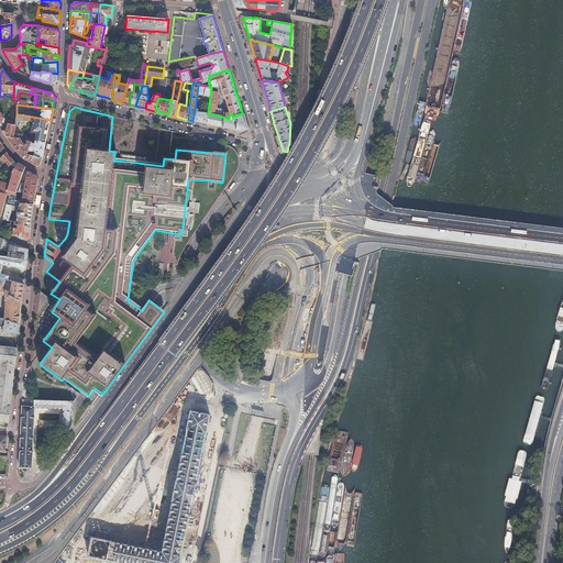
[(195,109),(192,121),(197,121),(200,122),(202,110),(195,109)]
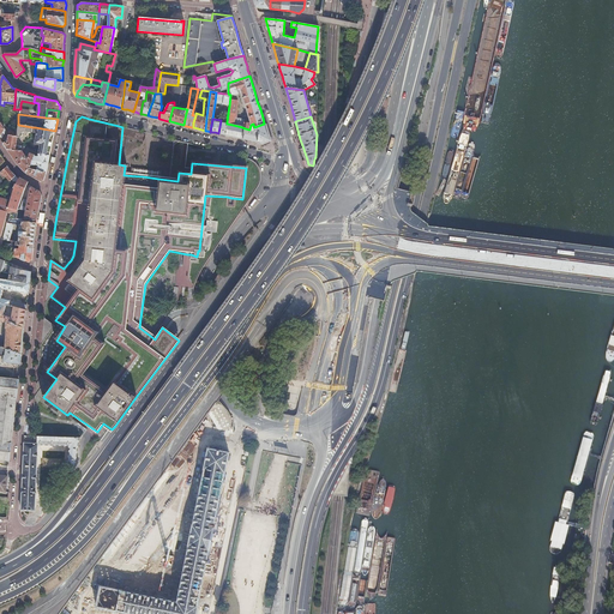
[(268,122),(264,124),(254,127),(253,124),(251,125),(250,130),(254,131),(259,132),(258,143),(259,143),(262,143),(272,139),(271,132),(268,122)]
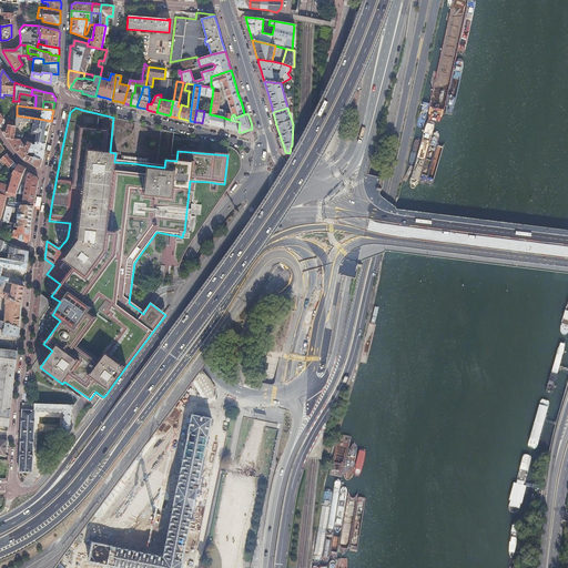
[(210,114),(209,125),(213,125),(214,127),(220,128),(224,129),(225,129),(226,119),(224,118),(215,115),(210,114)]
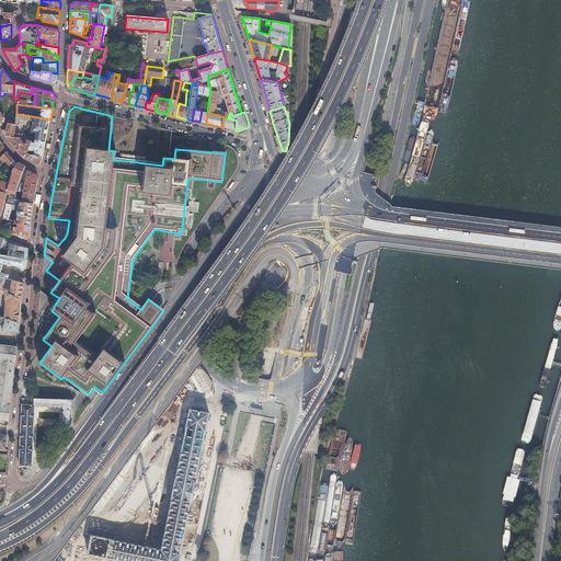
[(30,116),(16,114),(15,117),(14,125),(19,126),(20,126),(21,123),(23,122),(29,124),(30,116)]
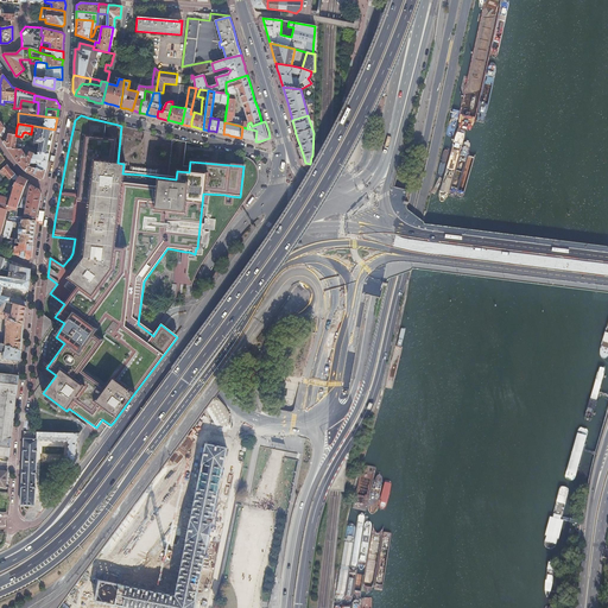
[(35,126),(32,126),(31,134),(30,140),(29,147),(35,149),(36,151),(37,151),(38,151),(50,153),(51,146),(51,144),(54,135),(55,130),(35,126)]
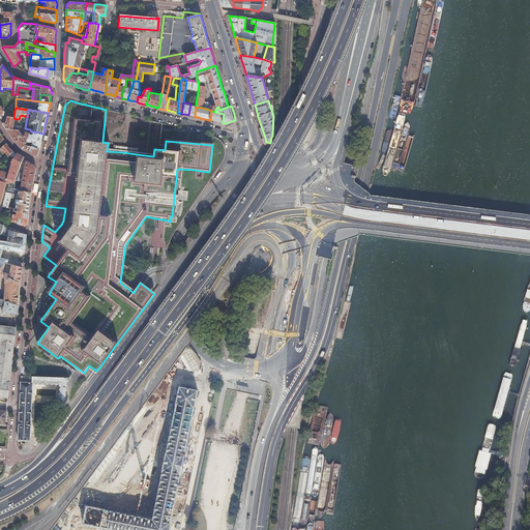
[(215,112),(211,111),(210,120),(216,121),(223,123),(224,114),(219,113),(215,112)]
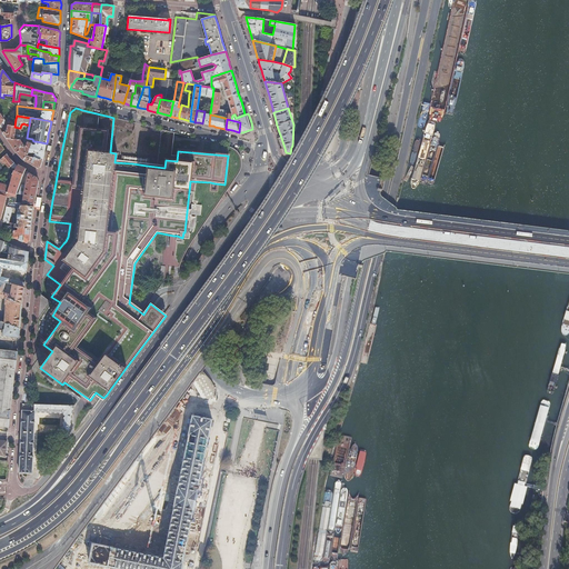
[(15,127),(8,125),(7,129),(6,129),(6,135),(3,132),(2,133),(3,136),(7,139),(21,140),(21,138),(21,137),(27,138),(28,131),(19,130),(19,135),(16,135),(15,127)]
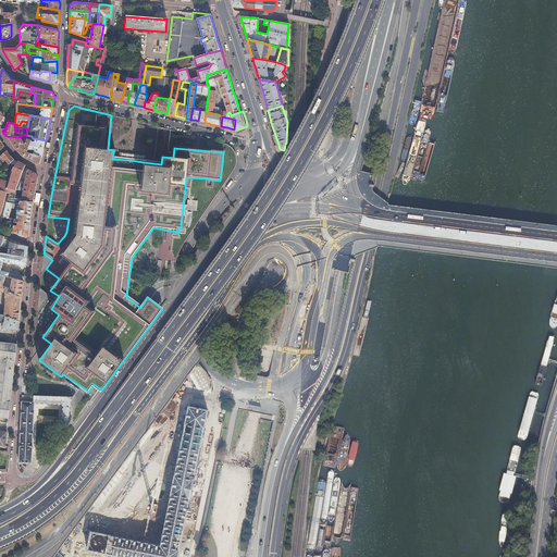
[(21,137),(7,136),(10,141),(24,158),(37,165),(40,163),(40,161),(41,157),(33,155),(27,153),(28,150),(32,141),(32,140),(26,139),(25,143),(25,144),(24,145),(23,143),(24,143),(22,139),(21,138),(23,137),(23,136),(21,135),(21,137)]
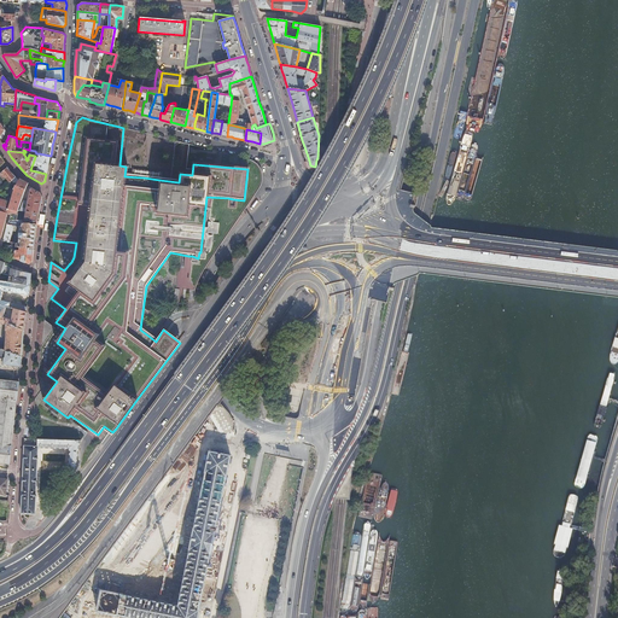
[(36,172),(46,174),(47,174),(48,164),(51,156),(39,153),(38,157),(35,157),(31,167),(36,168),(36,172)]
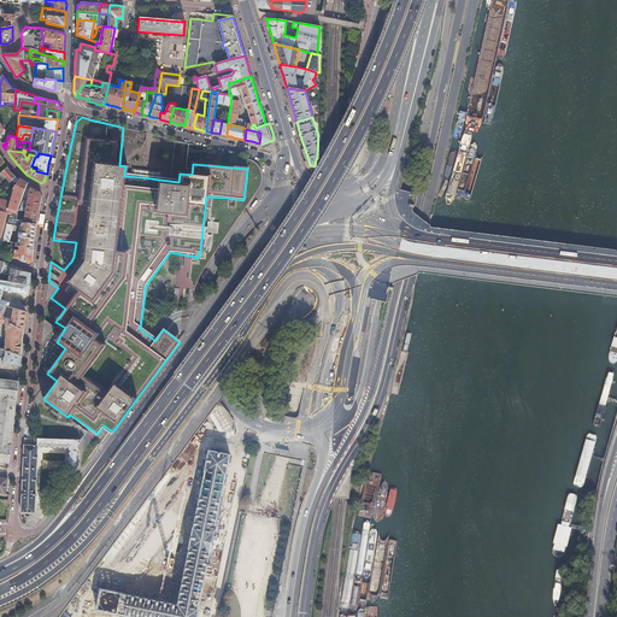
[(10,171),(7,166),(0,172),(0,175),(3,178),(5,177),(10,182),(16,176),(12,174),(10,171)]
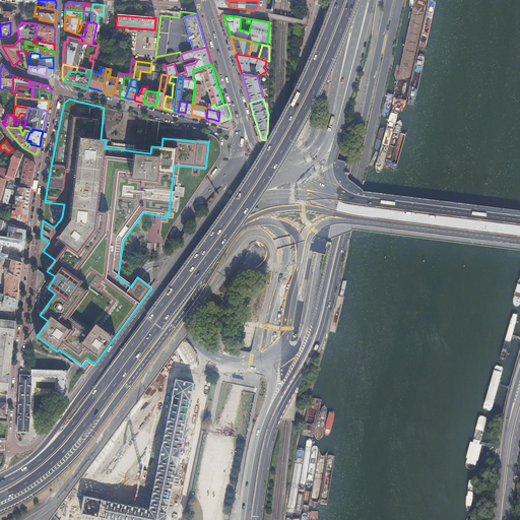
[(10,165),(8,173),(7,176),(15,177),(22,156),(23,154),(20,152),(18,151),(16,150),(15,151),(9,164),(10,165)]
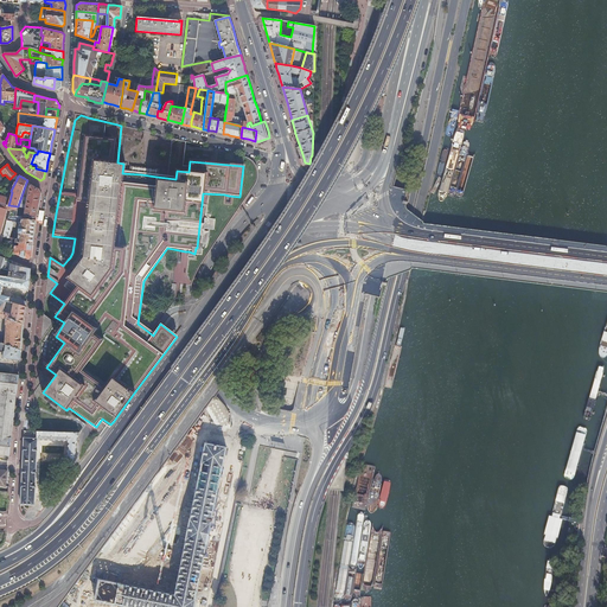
[(39,189),(30,185),(27,198),(25,208),(26,208),(38,210),(42,195),(39,189)]
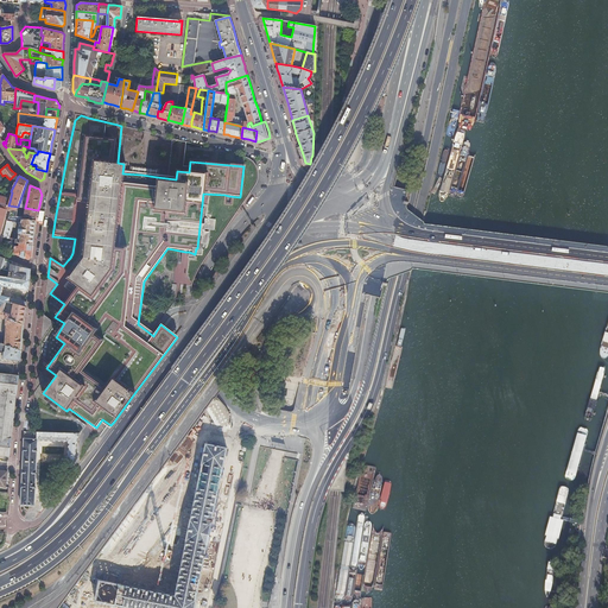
[(8,206),(0,203),(0,234),(0,235),(7,210),(11,210),(11,209),(17,211),(18,207),(8,206)]
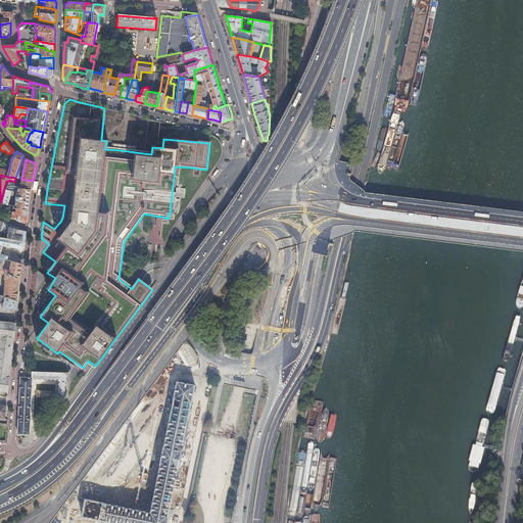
[(14,182),(9,180),(9,181),(6,190),(12,192),(16,192),(17,191),(18,191),(18,189),(26,189),(27,189),(31,190),(32,186),(32,184),(33,181),(22,179),(22,183),(21,183),(20,184),(20,185),(14,185),(14,183),(14,182)]
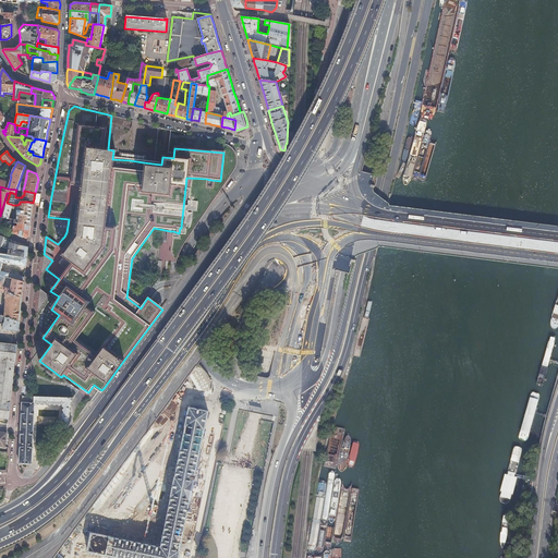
[(16,220),(14,219),(13,223),(17,225),(31,226),(31,220),(32,209),(32,208),(33,203),(28,202),(27,202),(20,202),(20,204),(19,204),(17,205),(16,220)]
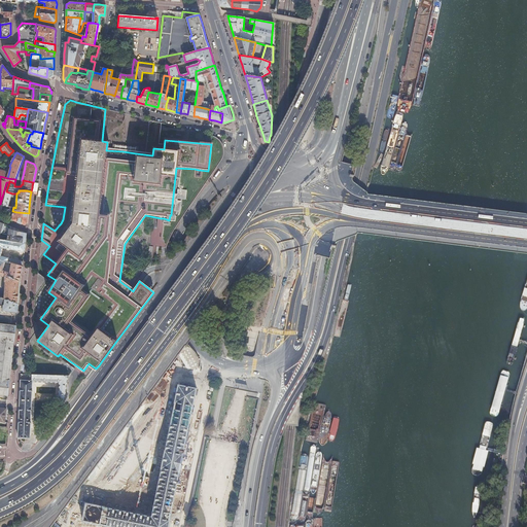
[(177,190),(176,200),(185,201),(186,191),(177,190)]
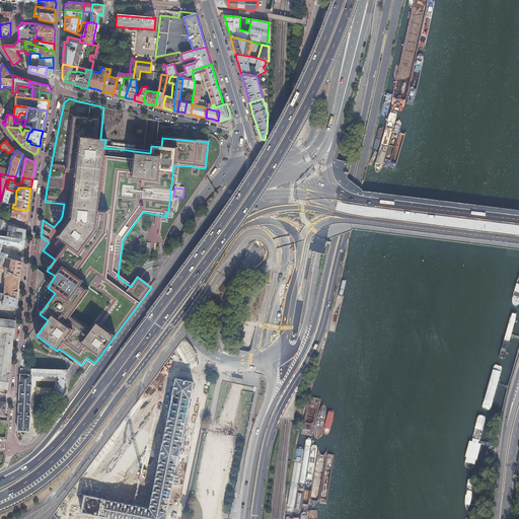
[(12,191),(6,189),(2,203),(8,203),(12,191)]
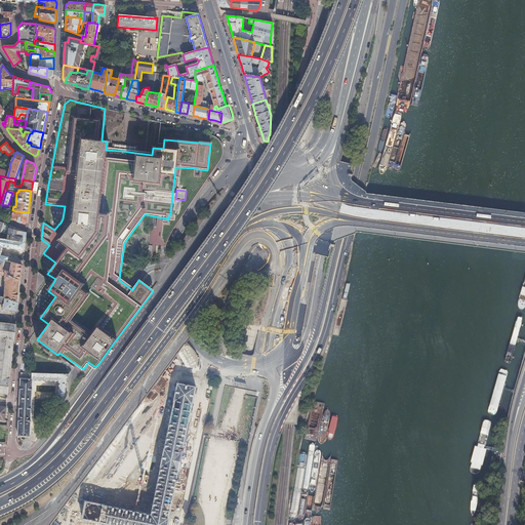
[(12,213),(12,219),(25,225),(28,223),(28,217),(29,212),(16,211),(16,213),(12,213)]
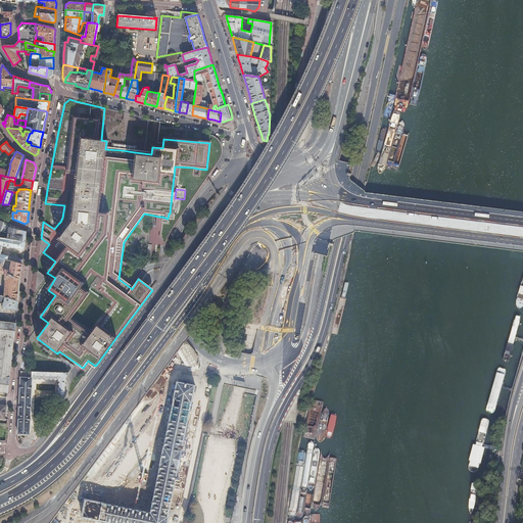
[(0,234),(0,232),(7,234),(7,239),(26,241),(27,236),(28,232),(0,220),(0,234)]
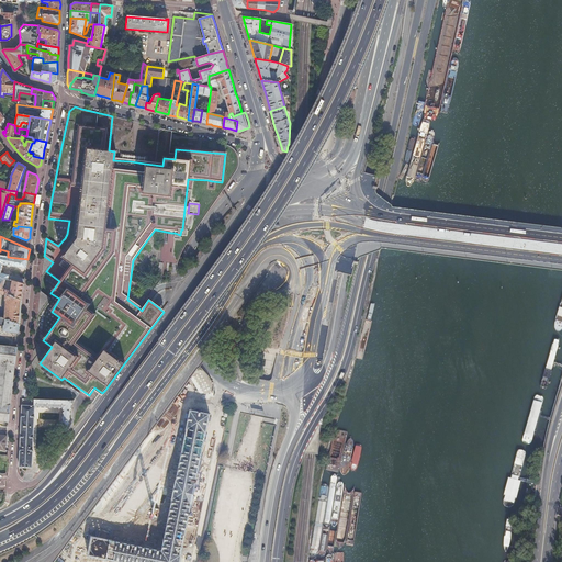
[(12,281),(24,284),(25,279),(9,274),(1,273),(3,265),(26,269),(27,259),(8,257),(0,256),(0,277),(6,279),(12,281)]
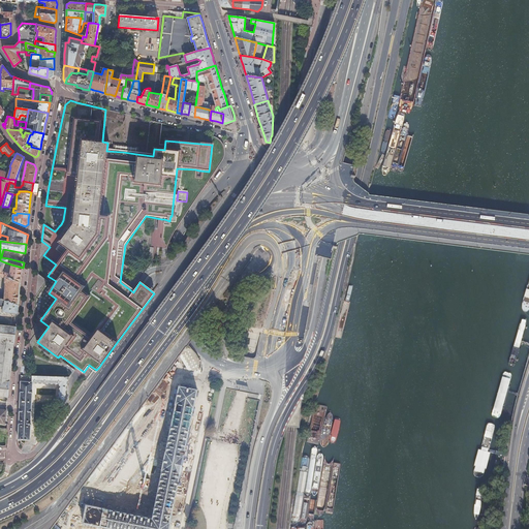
[(3,272),(2,274),(21,282),(22,275),(23,268),(11,265),(9,274),(3,272)]
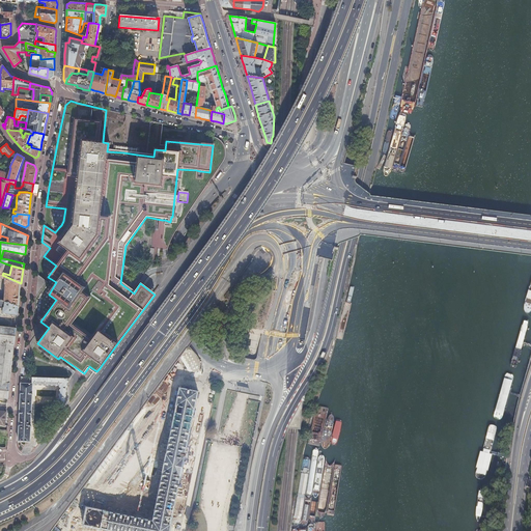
[(2,275),(0,273),(0,277),(5,280),(5,284),(5,289),(4,289),(4,296),(4,301),(19,306),(20,292),(21,283),(2,275)]
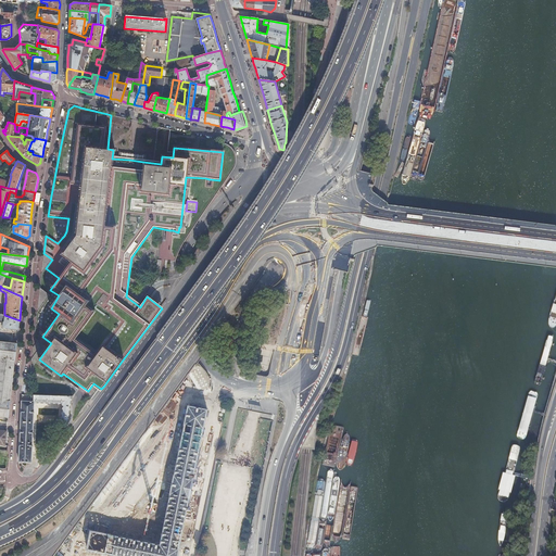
[(0,323),(3,324),(2,328),(19,330),(20,325),(20,321),(20,320),(4,315),(0,314),(0,323)]
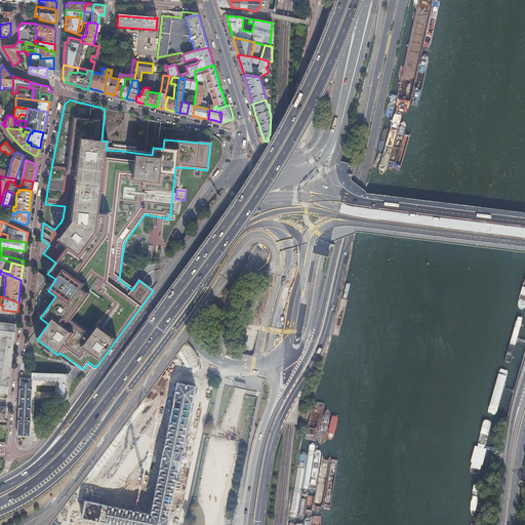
[(519,317),(517,318),(506,360),(506,362),(507,363),(509,363),(511,362),(512,360),(523,319),(522,318),(519,317)]
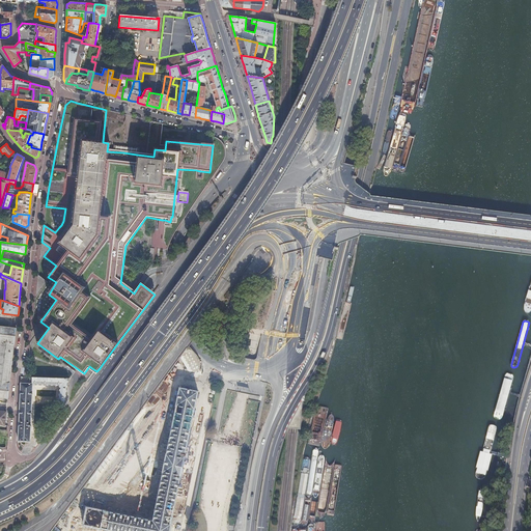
[(0,397),(8,398),(11,370),(17,328),(0,326),(0,397)]
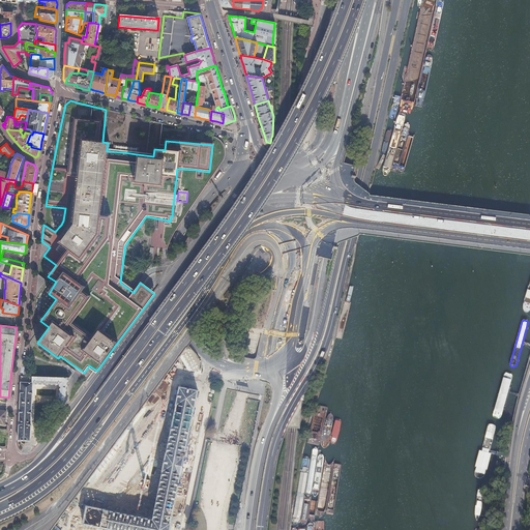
[(179,362),(177,375),(193,377),(195,363),(179,362)]
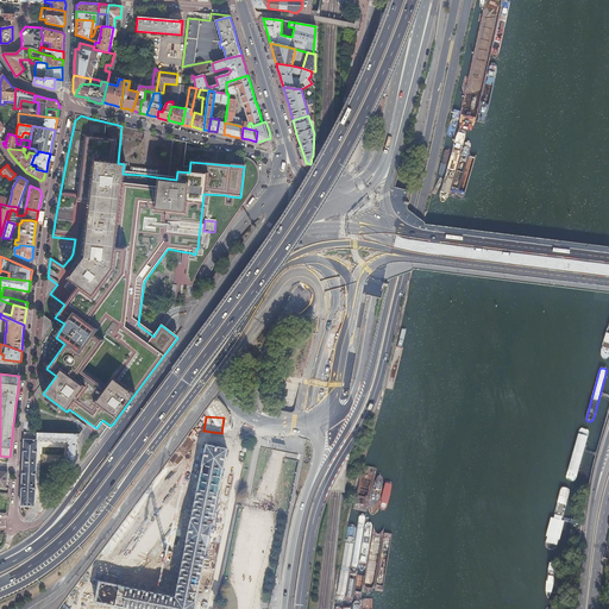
[(579,429),(578,431),(566,476),(566,478),(567,479),(570,481),(572,482),(575,481),(576,479),(589,434),(589,432),(589,431),(588,429),(583,428),(582,428),(579,429)]
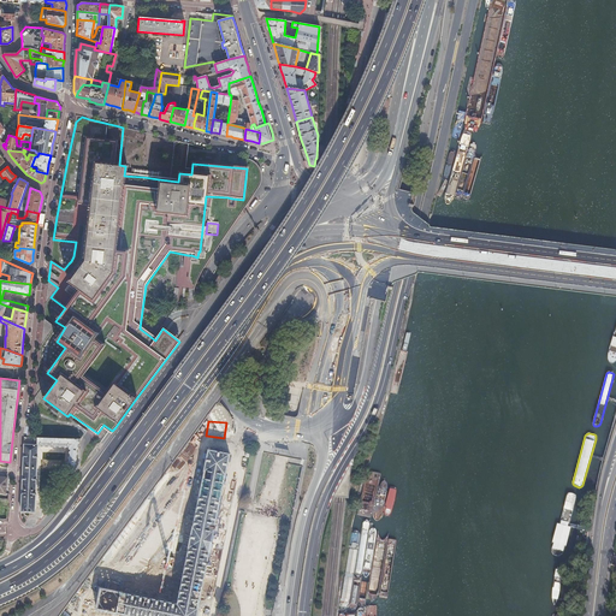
[(80,439),(30,438),(24,437),(21,511),(35,513),(39,446),(69,448),(70,450),(66,469),(69,471),(69,474),(73,477),(80,439)]
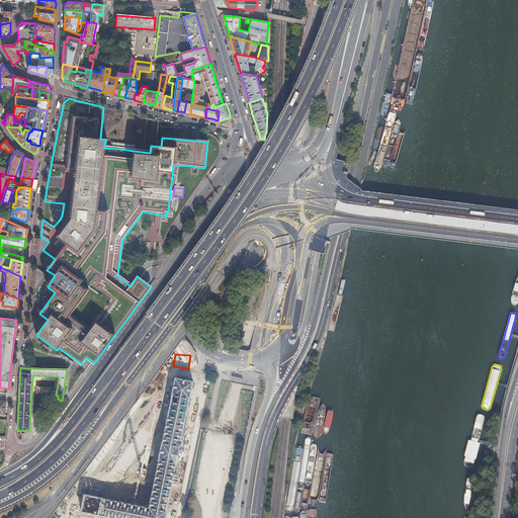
[(85,494),(81,510),(119,517),(165,517),(176,464),(177,464),(181,446),(180,446),(189,399),(190,400),(193,381),(176,378),(173,396),(164,442),(163,442),(160,460),(160,461),(151,508),(85,494)]
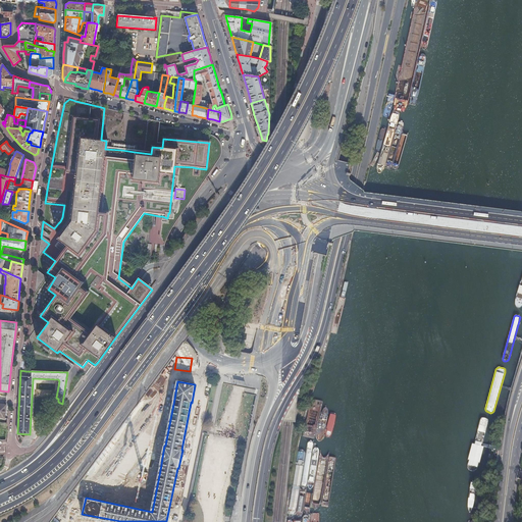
[(122,437),(148,401),(140,396),(89,472),(95,476),(121,436),(122,437)]
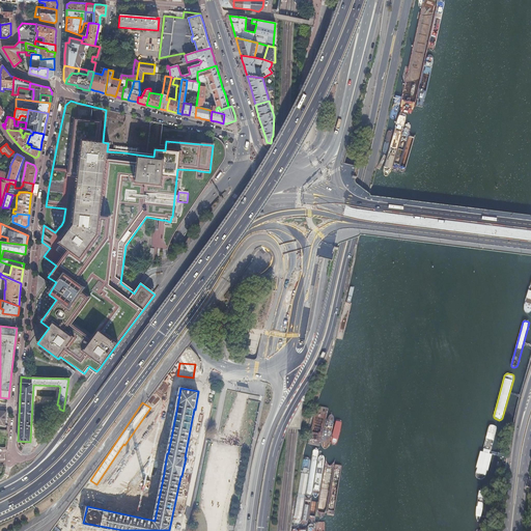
[(490,425),(488,426),(475,474),(476,476),(478,478),(480,479),(483,478),(485,476),(497,427),(496,426),(494,425),(492,424),(490,425)]
